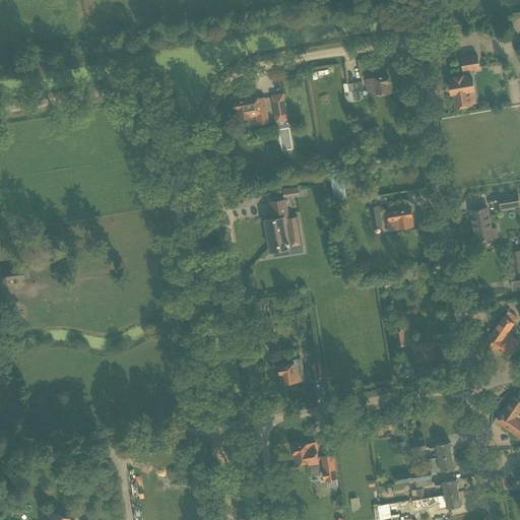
[(477,54),(460,57),(463,72),(471,70),(472,70),(479,69),(477,54)]
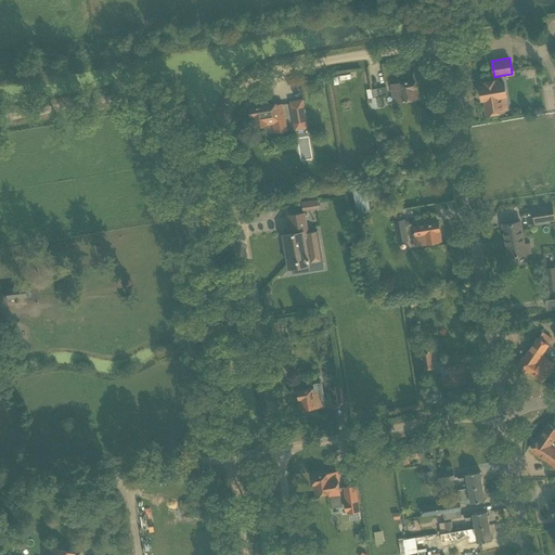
[(482,87),(480,87),(481,95),(482,101),(485,101),(487,115),(497,114),(504,113),(504,112),(502,98),(507,97),(505,82),(504,75),(503,75),(494,77),(494,81),(491,81),(481,84),(482,87)]
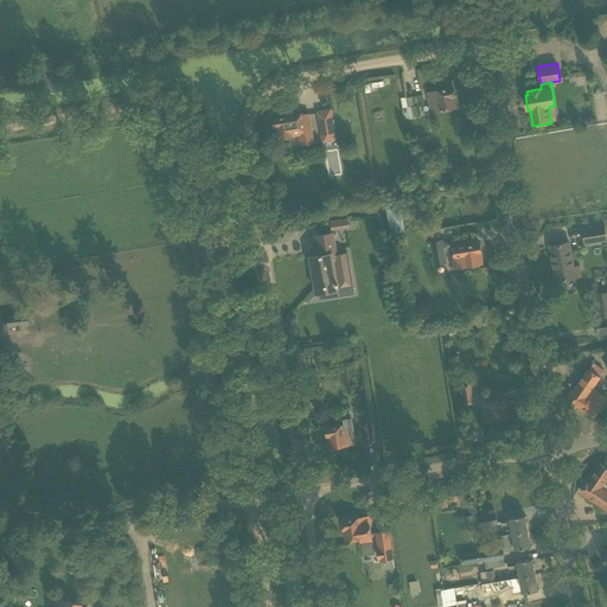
[(453,88),(427,93),(430,113),(453,108),(452,97),(455,96),(453,88)]
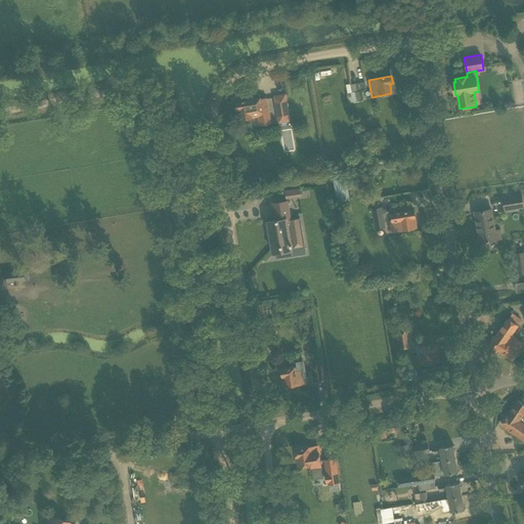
[(351,92),(365,90),(364,82),(350,85),(351,92)]
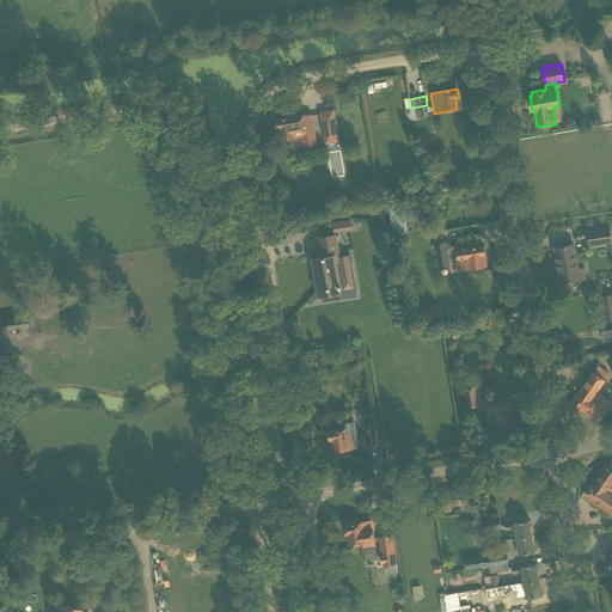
[(421,106),(409,109),(411,120),(422,117),(421,106)]
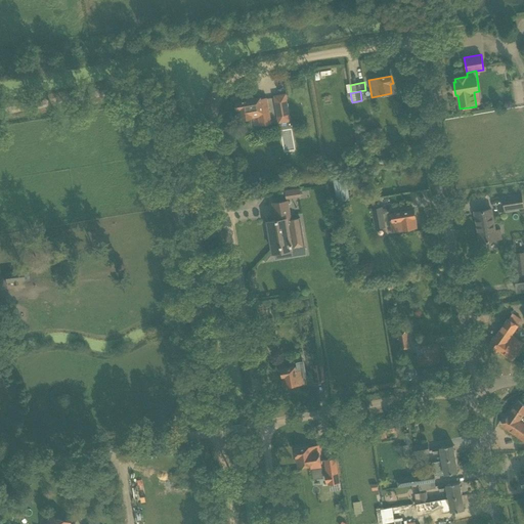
[(285,94),(274,96),(277,116),(289,114),(285,94)]
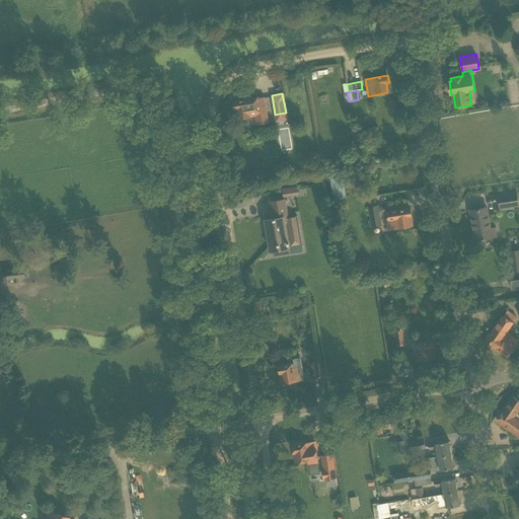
[(238,108),(239,118),(255,116),(257,125),(269,123),(265,97),(257,98),(257,97),(233,101),(235,108),(238,108)]
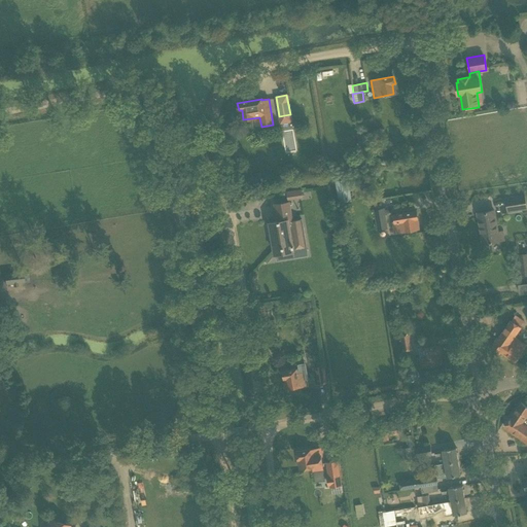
[(369,167),(364,144),(358,145),(362,168),(369,167)]
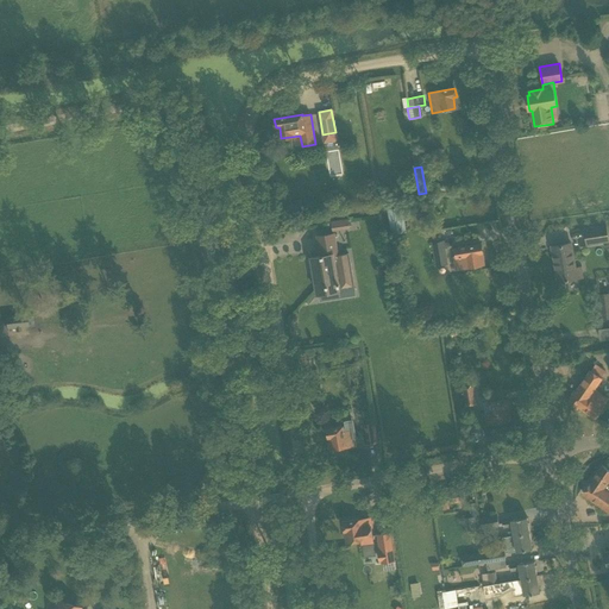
[(413,211),(420,223),(427,219),(420,207),(413,211)]
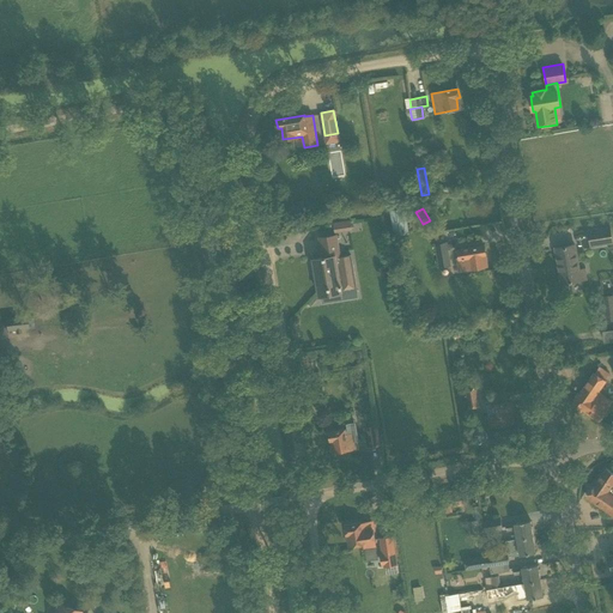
[(402,232),(399,211),(390,212),(393,234),(402,232)]
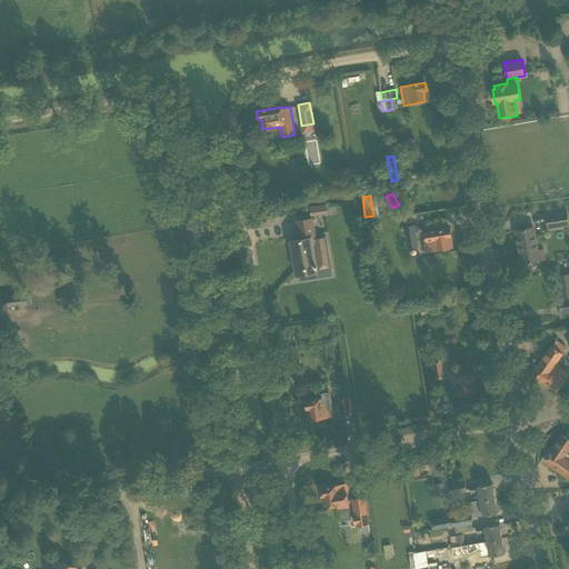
[(326,205),(309,207),(310,216),(327,213),(326,205)]
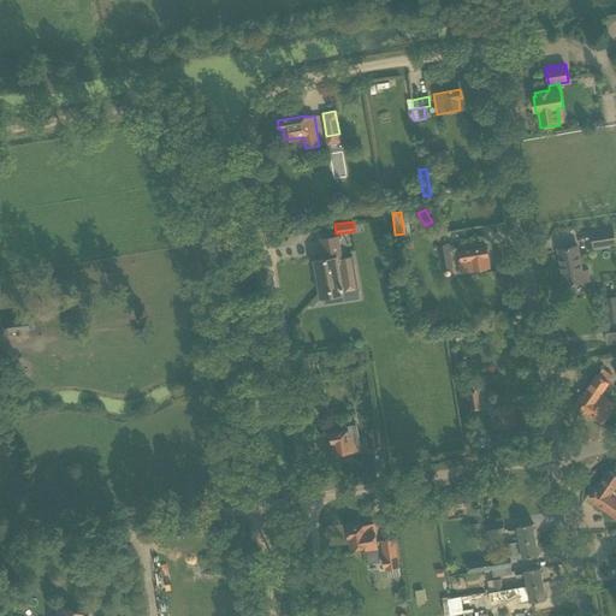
[(615,243),(615,241),(614,229),(591,232),(593,247),(615,243)]
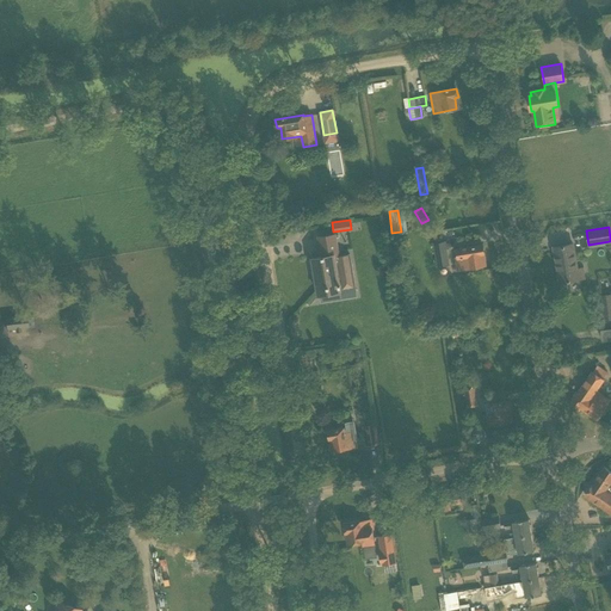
[(321,257),(313,259),(319,295),(320,295),(320,298),(339,295),(339,291),(338,285),(355,282),(351,254),(338,257),(334,234),(318,238),(321,257)]
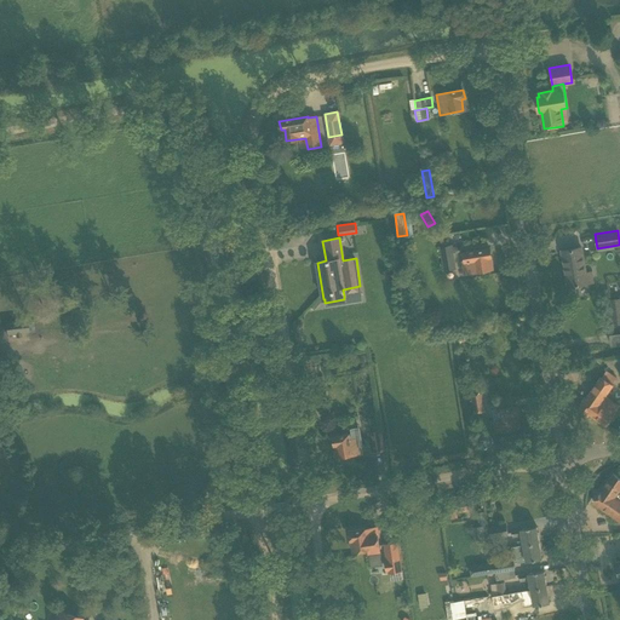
[(442,245),(443,270),(455,269),(454,244),(442,245)]
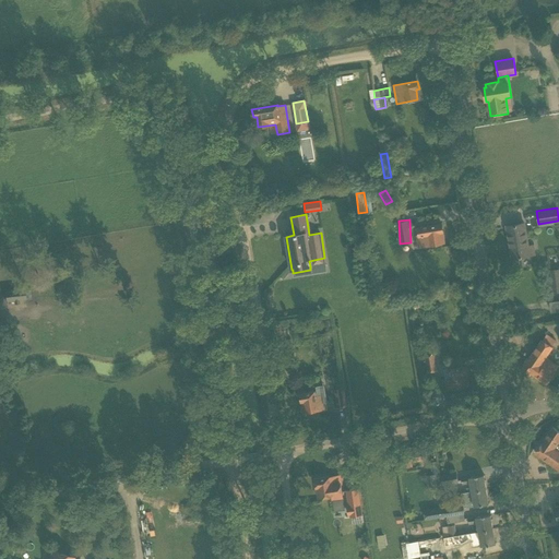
[(534,245),(527,245),(524,223),(507,226),(512,258),(535,254),(534,245)]
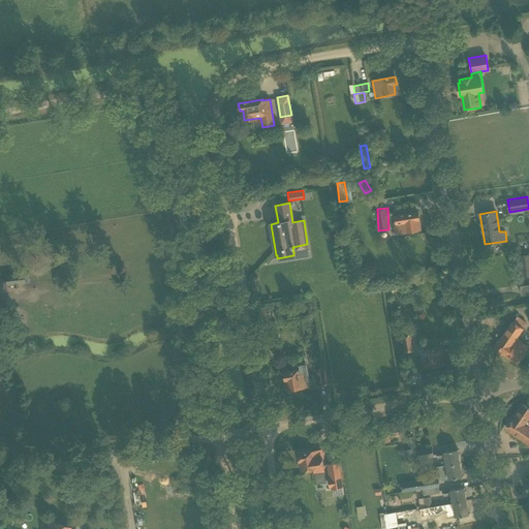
[(398,234),(417,230),(416,220),(419,219),(417,212),(395,216),(398,234)]
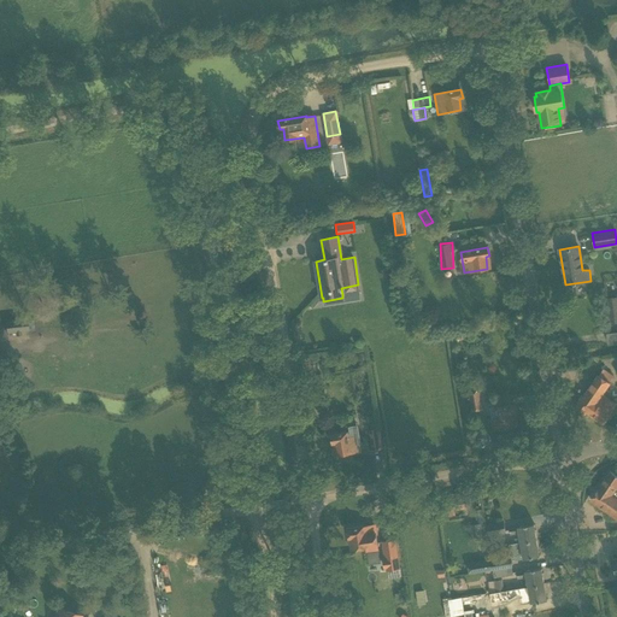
[(22,335),(22,331),(29,331),(28,318),(5,321),(7,334),(15,333),(16,335),(22,335)]
